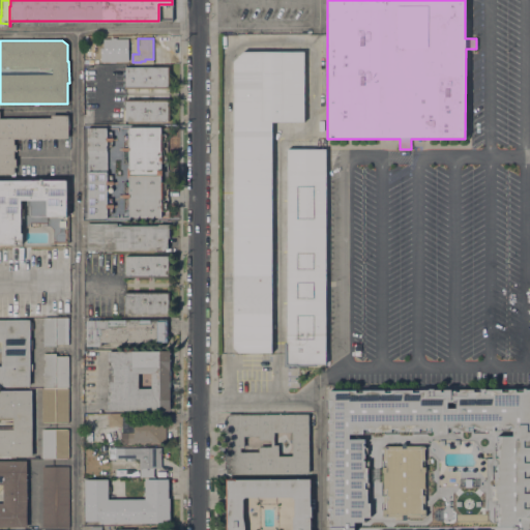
[(128,64),(119,64),(119,63),(106,64),(106,60),(108,60),(108,56),(114,56),(114,52),(128,52),(128,64)]
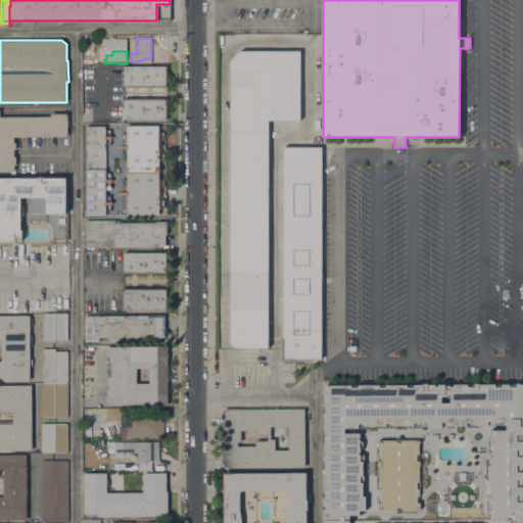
[(240,51),(300,51),(300,120),(269,120),(268,347),(235,347),(230,343),(230,60),(240,51)]
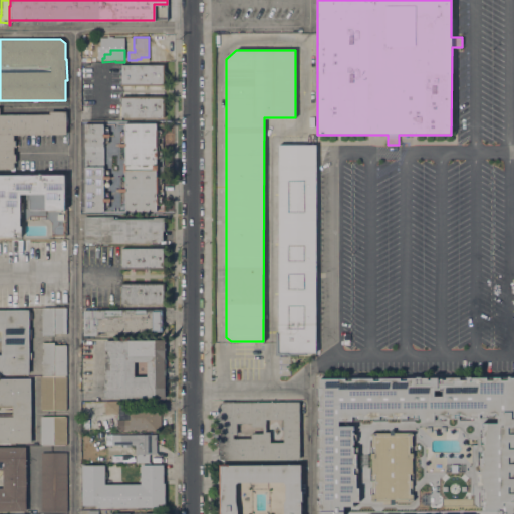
[(121,85),(121,64),(164,64),(164,85),(121,85)]
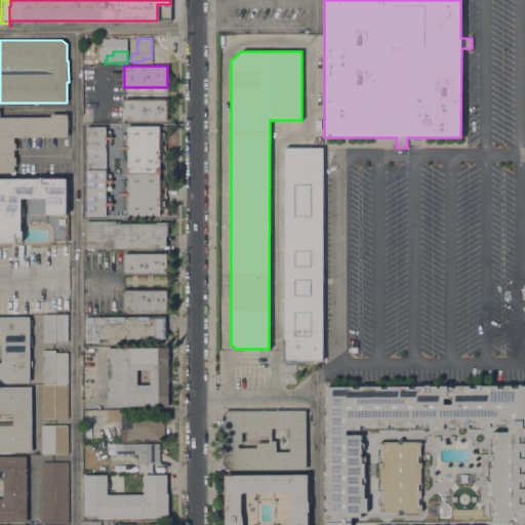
[(124,120),(124,98),(167,98),(167,120),(124,120)]
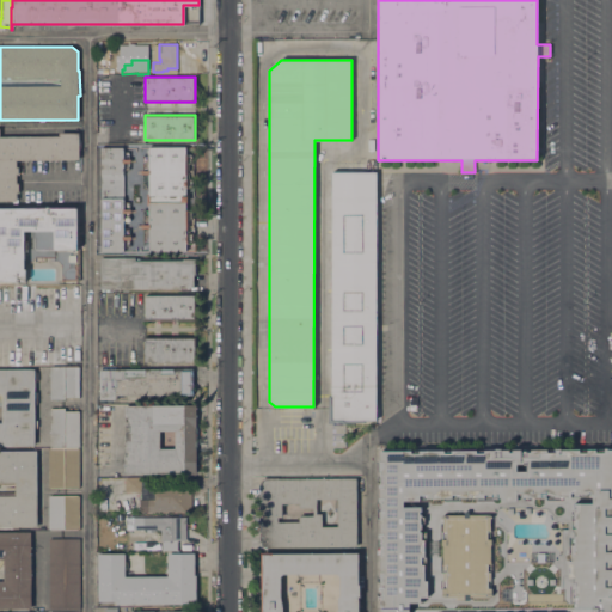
[(0,136),(7,136),(18,136),(20,136),(20,135),(30,135),(30,136),(50,136),(50,135),(59,135),(59,133),(79,133),(79,140),(80,140),(80,150),(79,150),(79,160),(16,160),(16,167),(18,167),(18,175),(16,175),(17,183),(18,183),(18,193),(17,193),(17,201),(0,201),(0,136)]
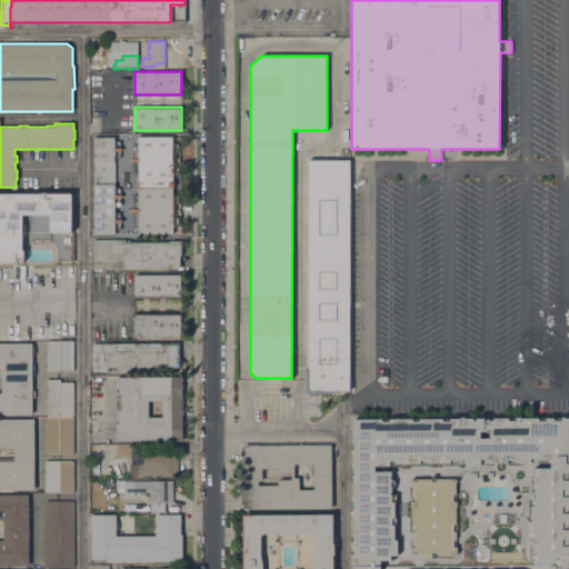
[(181,136),(181,143),(179,143),(180,227),(181,227),(181,233),(139,233),(138,226),(133,226),(132,212),(131,212),(131,209),(133,209),(132,196),(138,196),(138,190),(137,190),(137,180),(138,180),(138,176),(132,176),(132,162),(131,162),(131,159),(132,159),(132,146),(138,145),(138,137),(181,136)]
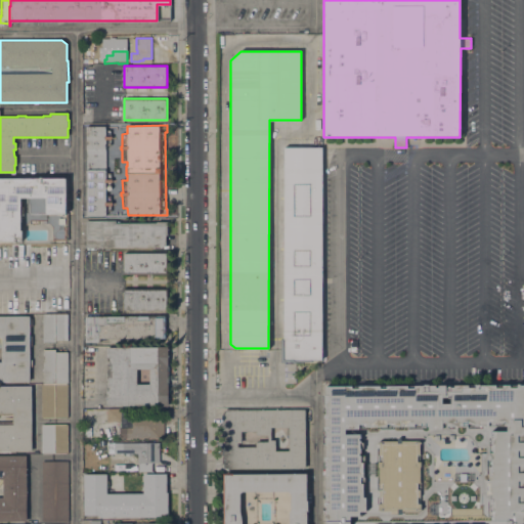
[(105,126),(105,130),(111,130),(111,136),(112,136),(112,139),(111,139),(111,145),(105,145),(105,173),(111,173),(111,179),(113,179),(113,182),(111,182),(111,188),(106,188),(106,197),(111,197),(111,202),(112,202),(112,205),(111,205),(111,211),(106,211),(106,215),(87,215),(86,126),(105,126)]
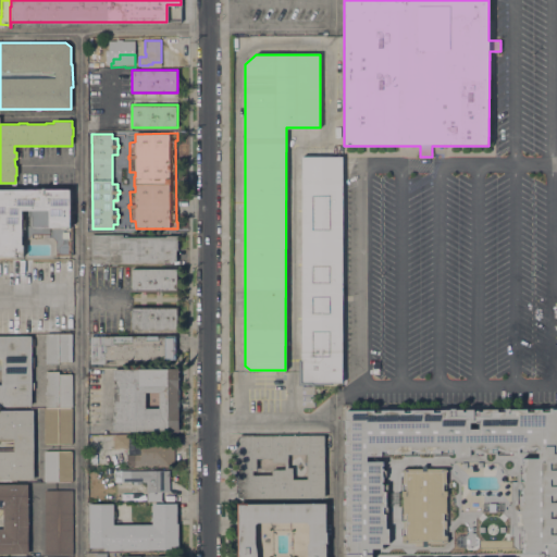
[(343,382),(333,382),(333,384),(314,384),(314,385),(311,385),(311,386),(302,386),(302,385),(299,385),(299,359),(301,359),(301,157),(343,157),(343,382)]
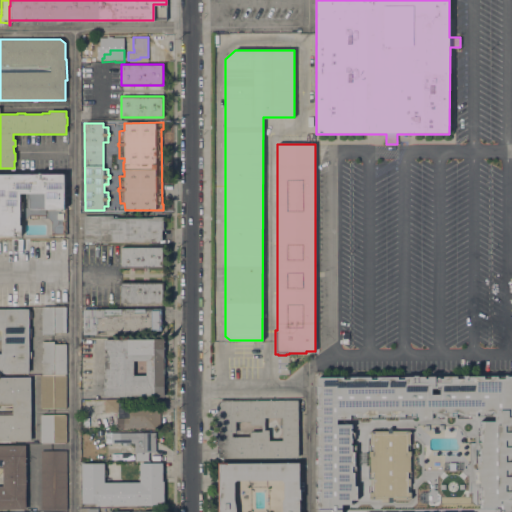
[(0,235),(0,174),(64,174),(64,208),(29,208),(29,199),(27,199),(27,193),(20,193),(20,201),(23,201),(23,210),(20,210),(20,225),(22,225),(22,235),(0,235)]
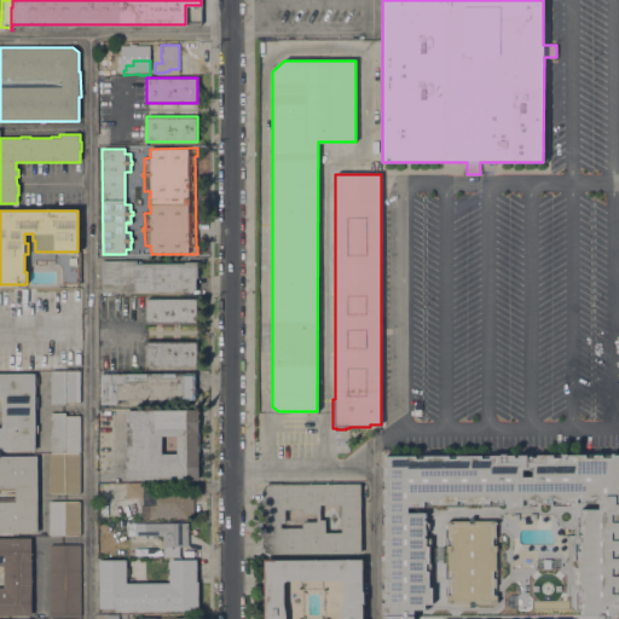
[(137,260),(137,264),(185,262),(197,262),(197,277),(196,277),(196,291),(181,291),(181,293),(102,294),(102,260),(137,260)]
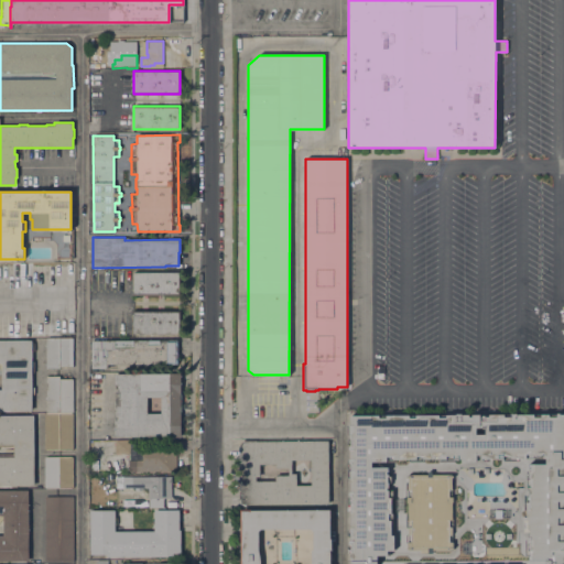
[(64,247),(68,247),(69,247),(69,257),(61,257),(60,257),(60,256),(58,255),(58,251),(60,250),(61,249),(63,247),(64,247)]
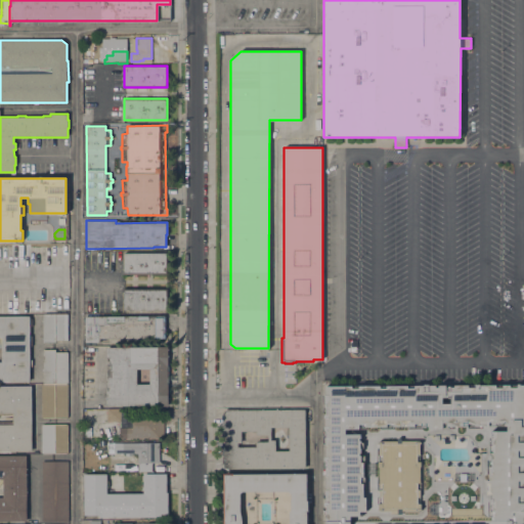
[(167,253),(167,274),(124,274),(124,253),(167,253)]
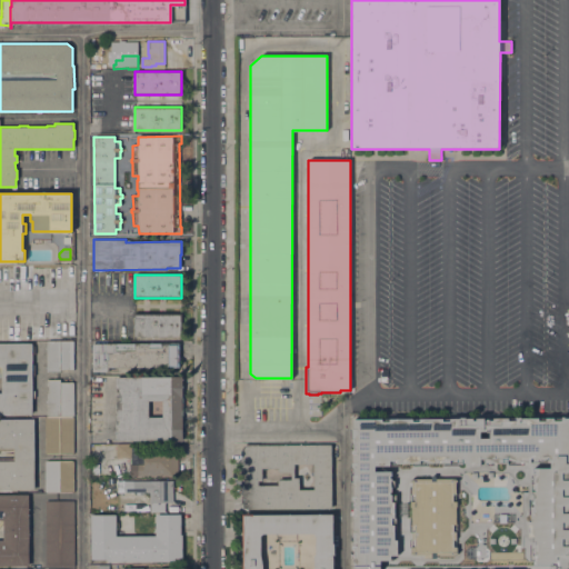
[(181,313),(181,337),(133,337),(133,313),(181,313)]
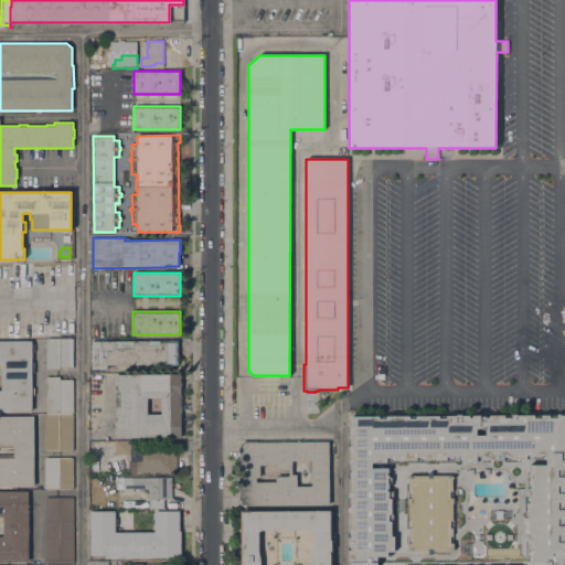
[(75,340),(75,349),(73,349),(73,350),(75,350),(75,360),(73,360),(73,368),(60,368),(60,370),(45,370),(45,340),(75,340)]
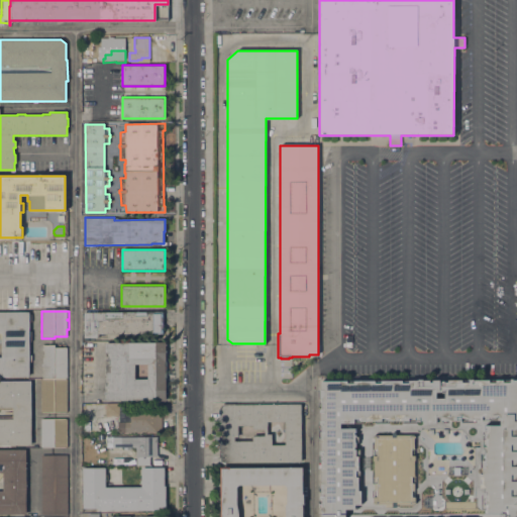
[(0,312),(29,312),(29,314),(31,314),(31,322),(29,322),(29,330),(31,330),(31,341),(29,341),(29,353),(32,353),(32,363),(29,363),(29,377),(0,377),(0,312)]
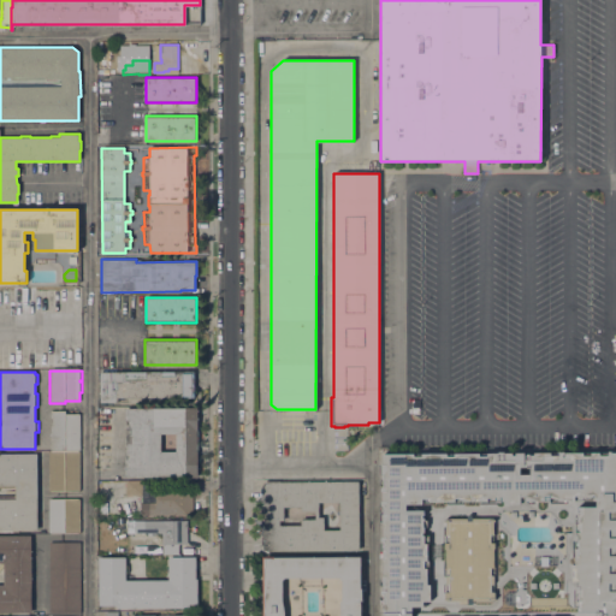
[(194,372),(194,398),(118,398),(118,403),(100,403),(100,373),(194,372)]
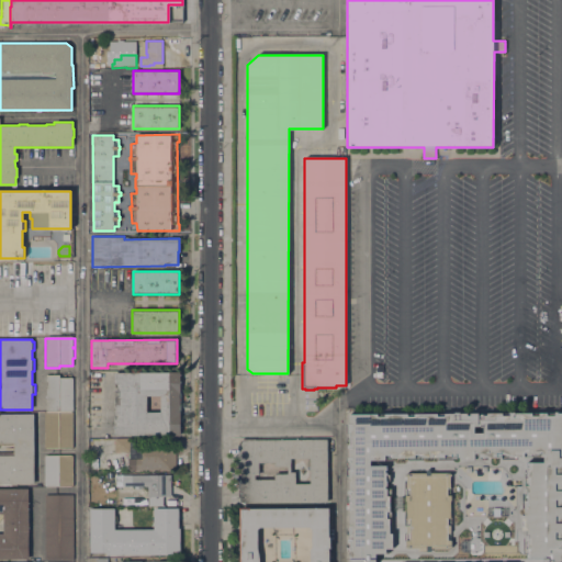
[(114,372),(180,372),(180,435),(114,436),(114,372)]
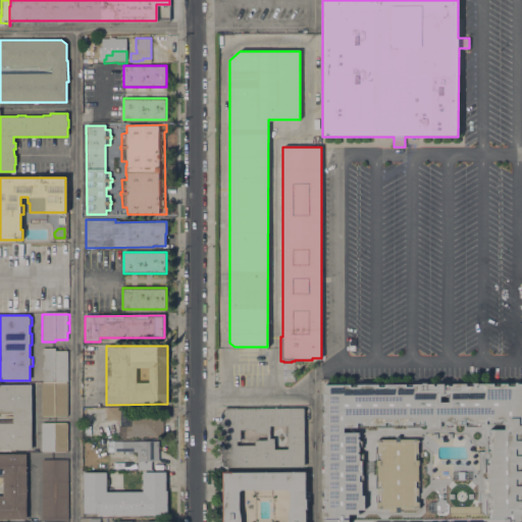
[(43,382),(43,348),(55,348),(55,351),(67,351),(67,352),(68,352),(68,371),(67,371),(67,382),(43,382)]
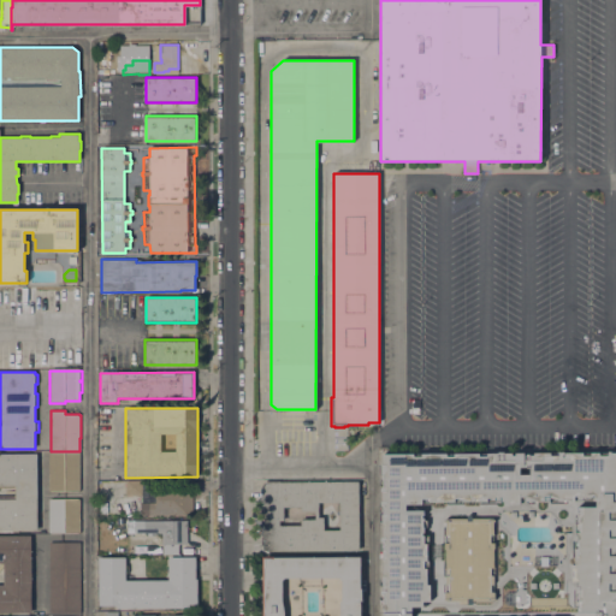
[(80,451),(80,491),(48,491),(48,451),(51,451),(80,451)]
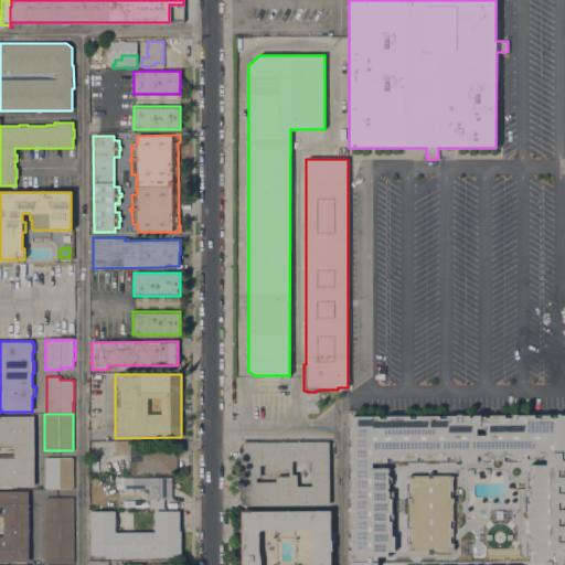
[(351,564),(351,554),(348,554),(348,547),(352,547),(352,545),(350,545),(350,542),(351,542),(351,537),(348,537),(348,531),(351,531),(351,511),(348,511),(348,498),(352,498),(352,497),(350,497),(350,493),(351,493),(351,478),(348,478),(348,466),(352,466),(352,464),(350,464),(350,460),(351,460),(351,450),(350,450),(350,447),(352,447),(352,446),(348,446),(348,439),(352,439),(352,436),(350,436),(348,436),(348,426),(350,426),(351,426),(351,416),(457,415),(462,415),(462,416),(512,415),(512,414),(518,414),(518,415),(557,415),(557,414),(561,414),(561,415),(564,415),(564,564),(351,564)]
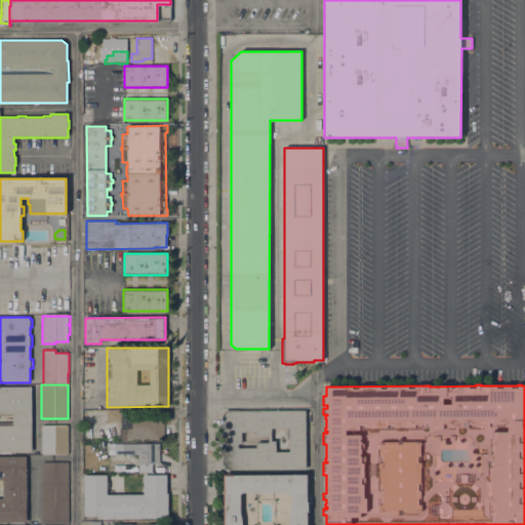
[(0,387),(31,387),(32,452),(0,452),(0,387)]
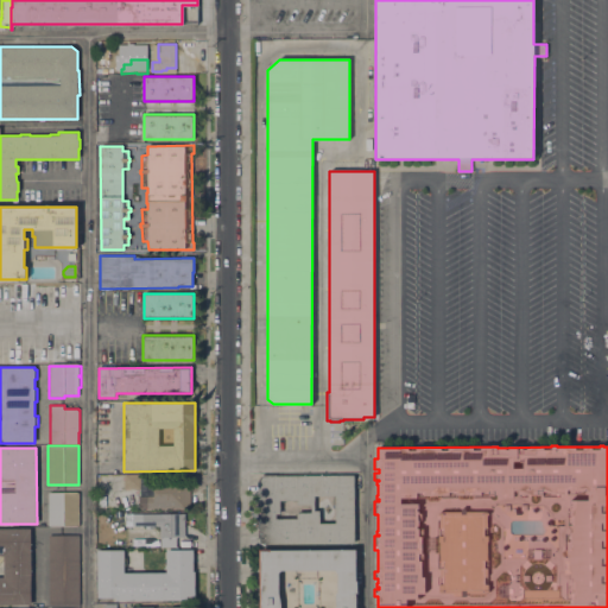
[(140,475),(140,488),(125,488),(124,476),(140,475)]
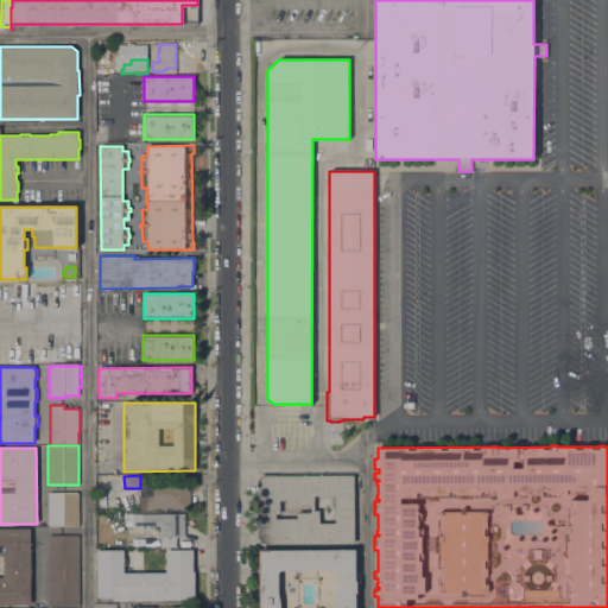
[(260,537),(258,537),(258,482),(259,482),(259,477),(261,477),(261,476),(354,475),(354,543),(260,544),(260,537)]
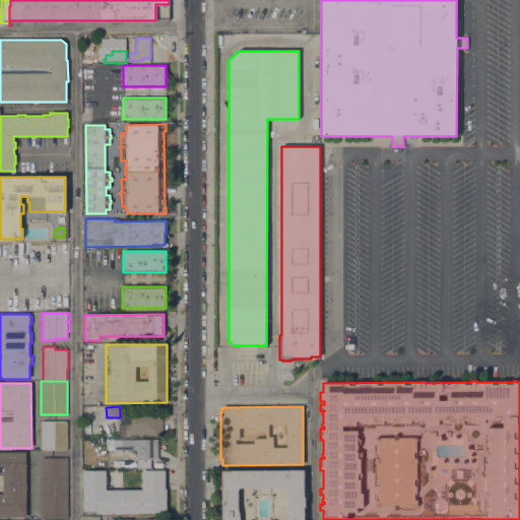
[(163,409),(163,435),(119,435),(119,425),(131,425),(131,409),(163,409)]
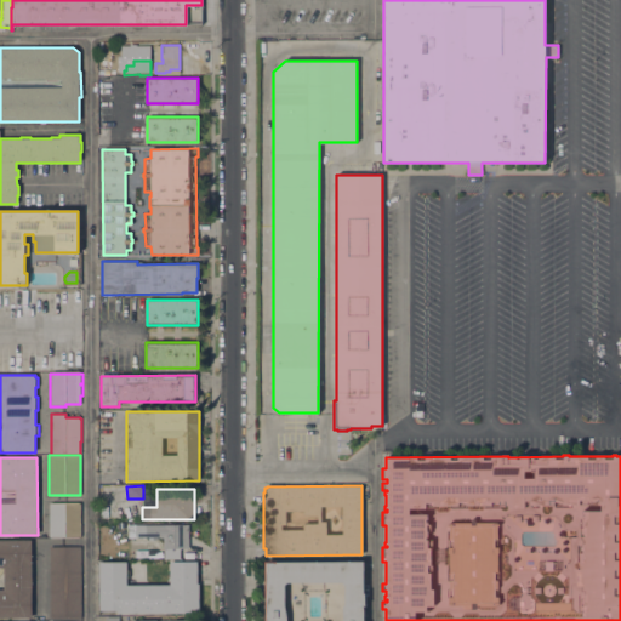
[(80,502),(80,537),(49,537),(49,502),(80,502)]
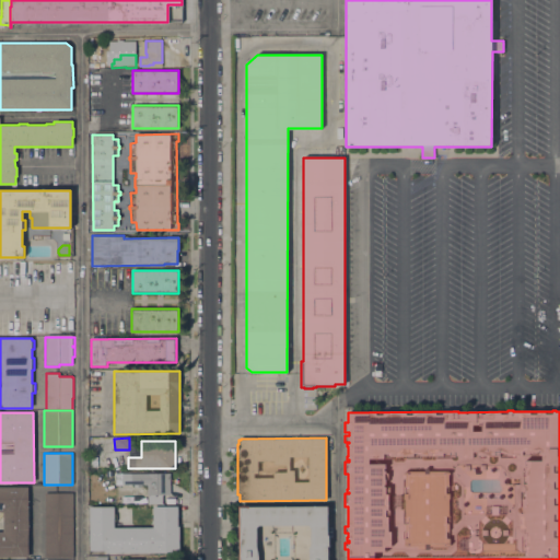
[(171,473),(171,494),(147,494),(147,483),(115,485),(115,474),(171,473)]
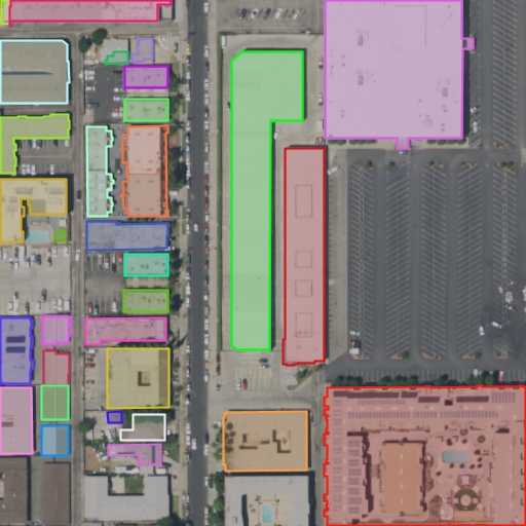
[(0,457),(27,457),(27,523),(0,523),(0,457)]
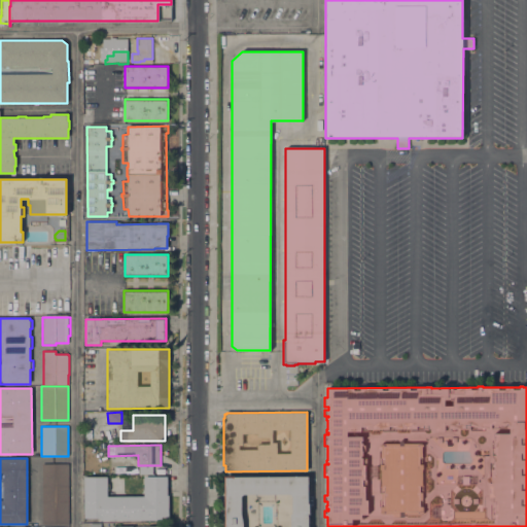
[(125,460),(125,473),(109,473),(109,460),(125,460)]
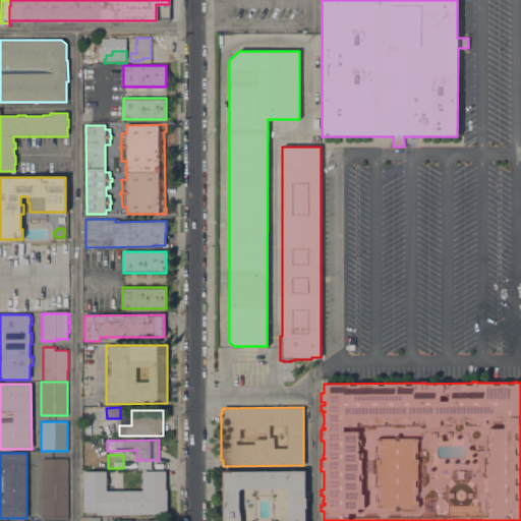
[(68,518),(42,518),(42,458),(67,458),(68,518)]
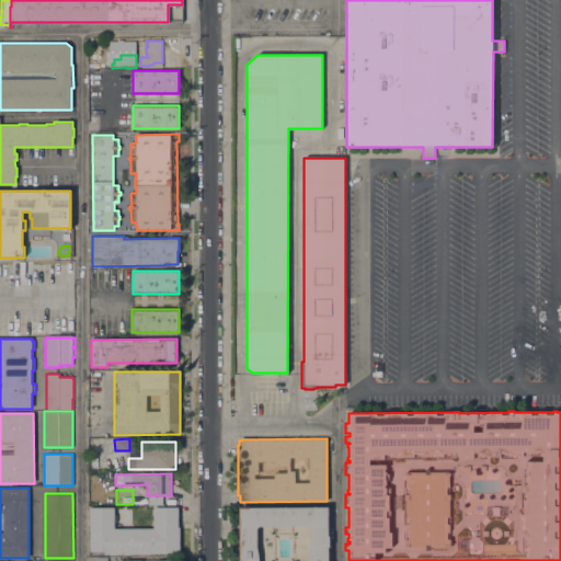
[(239,560),(239,506),(249,506),(249,507),(329,507),(329,536),(330,536),(330,547),(329,547),(329,560),(239,560)]
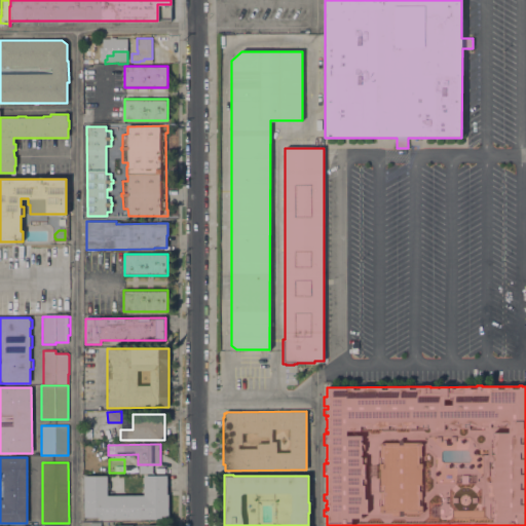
[(107,476),(107,483),(109,483),(109,489),(107,489),(107,495),(144,495),(144,489),(142,489),(142,483),(144,483),(144,476),(166,476),(167,494),(168,494),(168,519),(100,519),(100,517),(84,517),(84,476),(107,476)]
